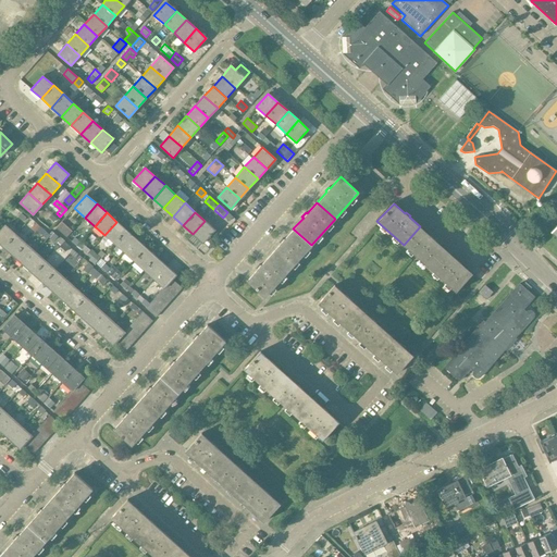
[(49,226),(56,219),(50,215),(44,222),(49,226)]
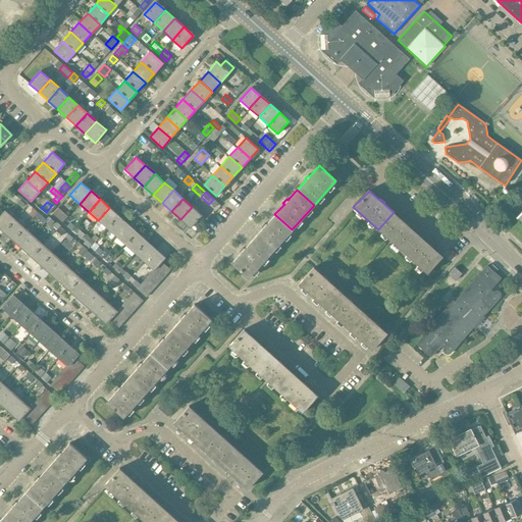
[(190,228),(201,215),(192,207),(180,219),(190,228)]
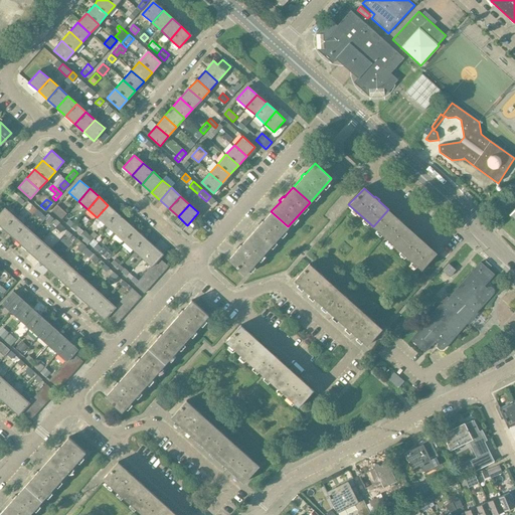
[(66,214),(56,205),(52,211),(61,219),(66,214)]
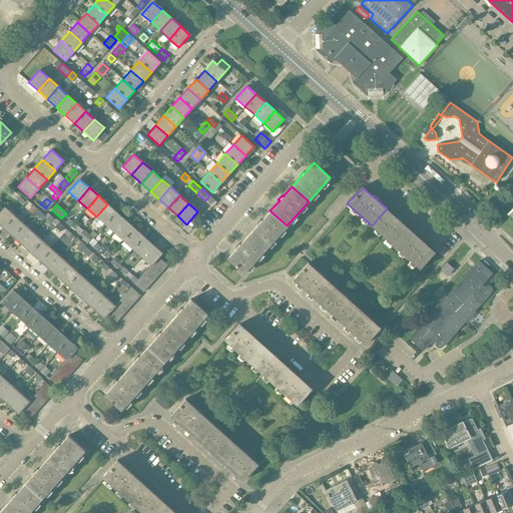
[(105,224),(116,212),(107,204),(96,216),(105,224)]
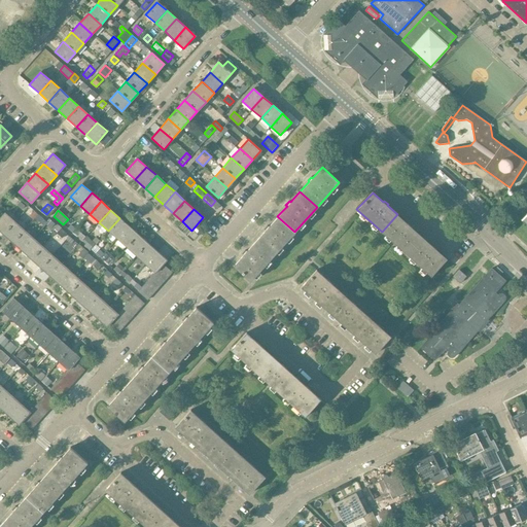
[(33,219),(38,214),(34,211),(30,215),(33,219)]
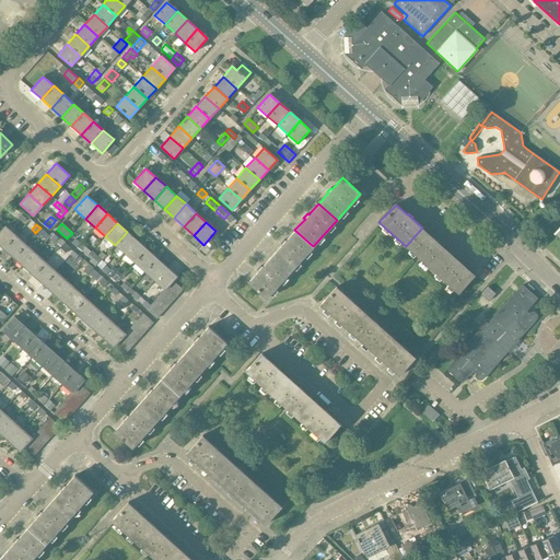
[(0,245),(3,249),(15,235),(6,226),(0,231),(0,245)]
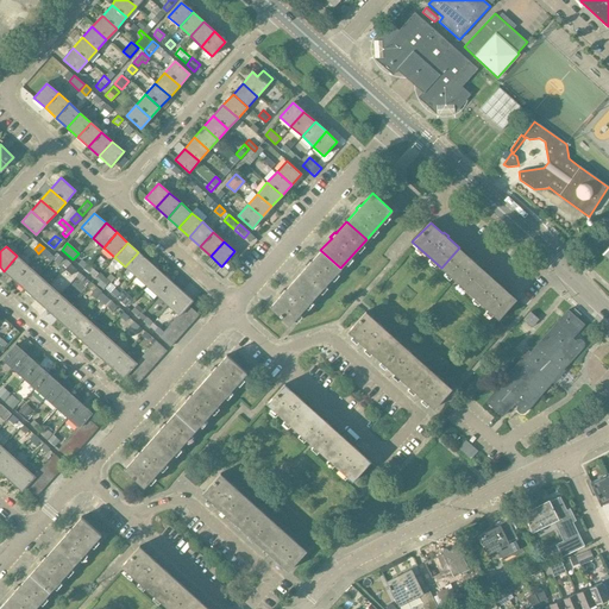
[(51,255),(44,248),(38,253),(38,255),(42,258),(45,255),(49,257),(51,255)]
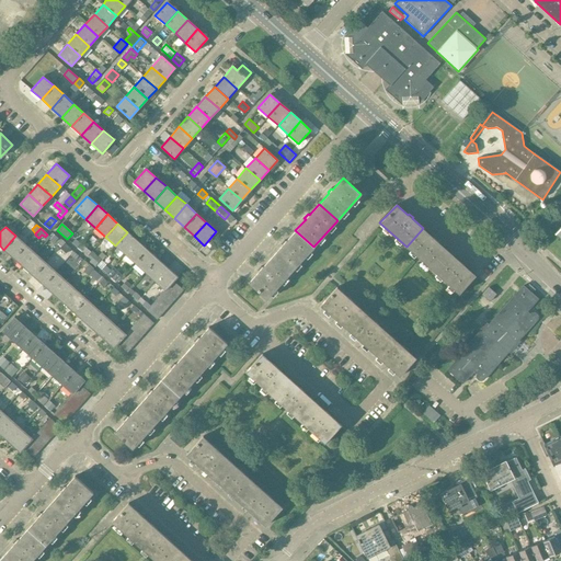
[(449,252),(438,242),(439,241),(435,238),(434,239),(423,228),(407,247),(433,271),(449,252)]
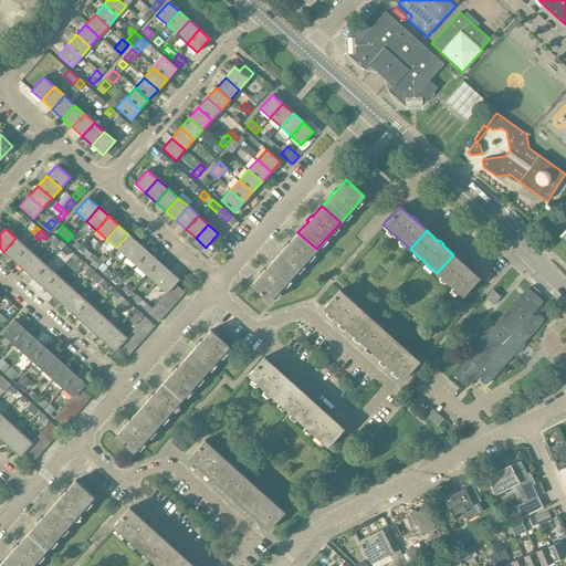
[(292,275),(316,249),(297,232),(287,244),(286,243),(283,247),(284,248),(274,259),(292,275)]
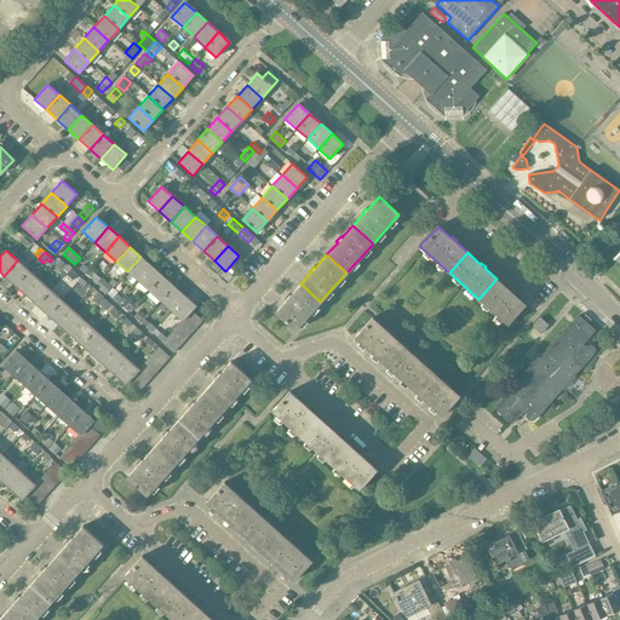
[(138,281),(151,267),(141,257),(127,271),(138,281)]
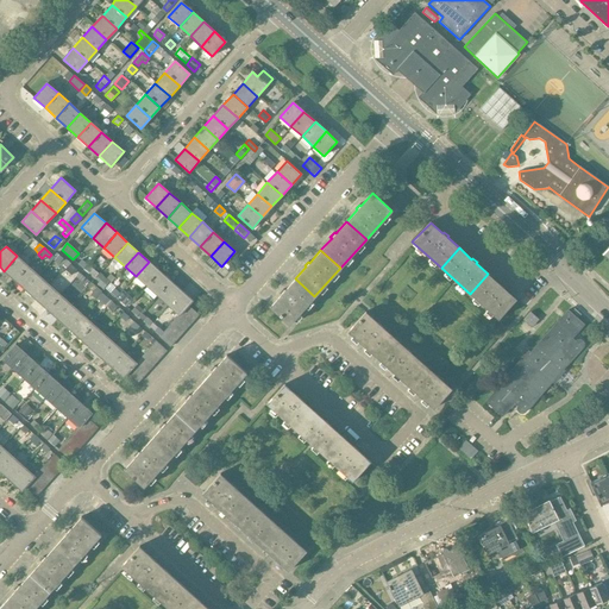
[(14,281),(27,265),(17,256),(4,271),(14,281)]
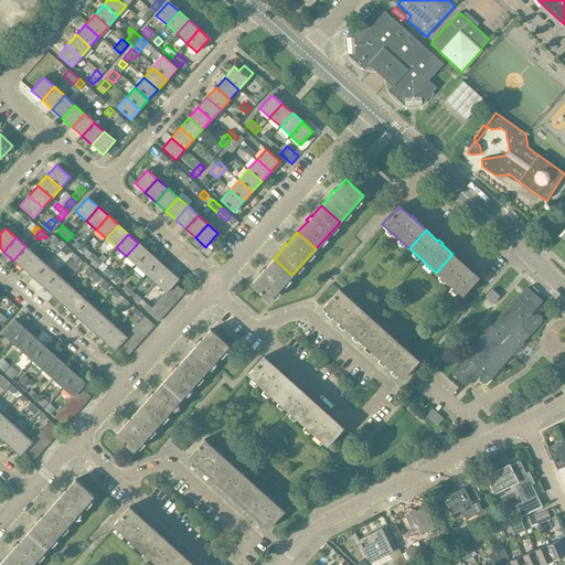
[(57,252),(64,244),(62,242),(55,249),(57,252)]
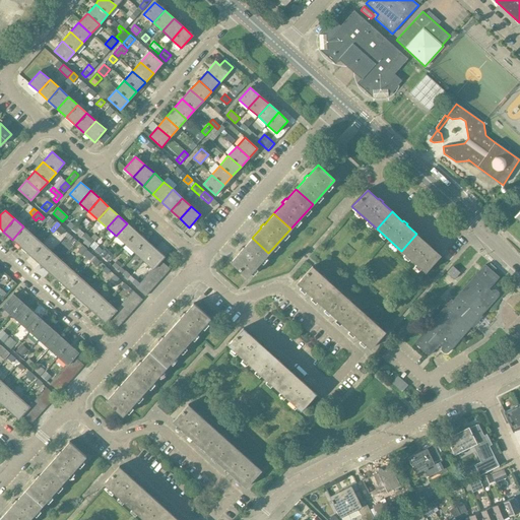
[(125,244),(136,232),(127,223),(116,236),(125,244)]
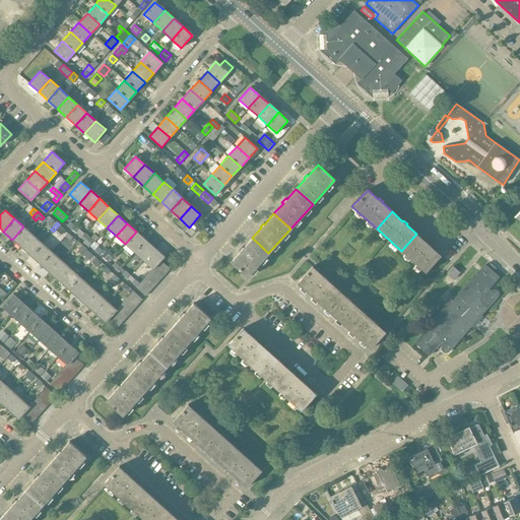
[(21,248),(33,236),(23,226),(12,240),(21,248)]
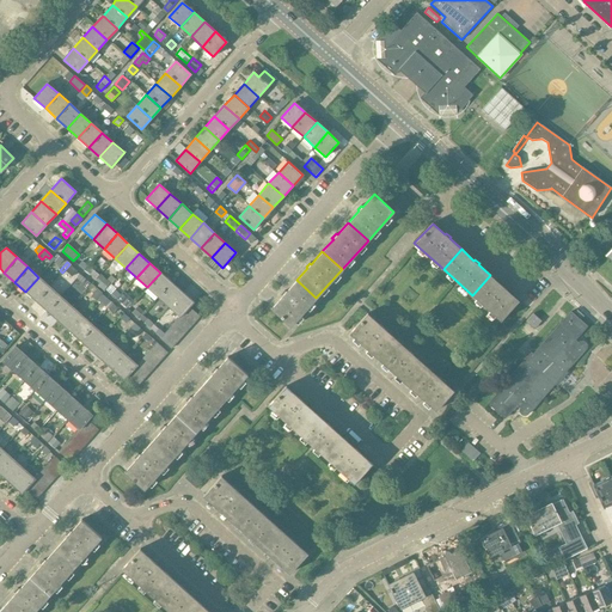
[(98,275),(89,267),(84,270),(95,280),(98,275)]
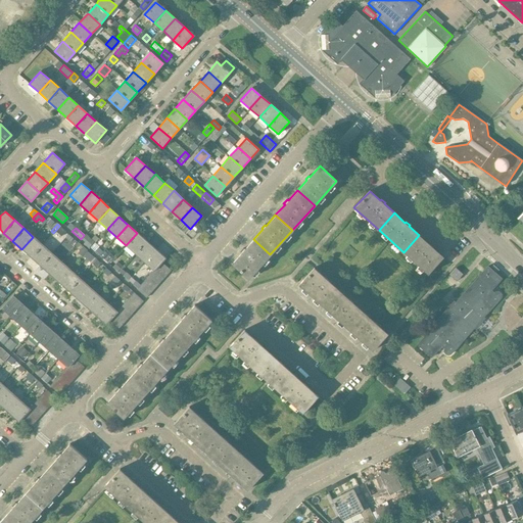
[(135,254),(146,241),(137,233),(126,245),(135,254)]
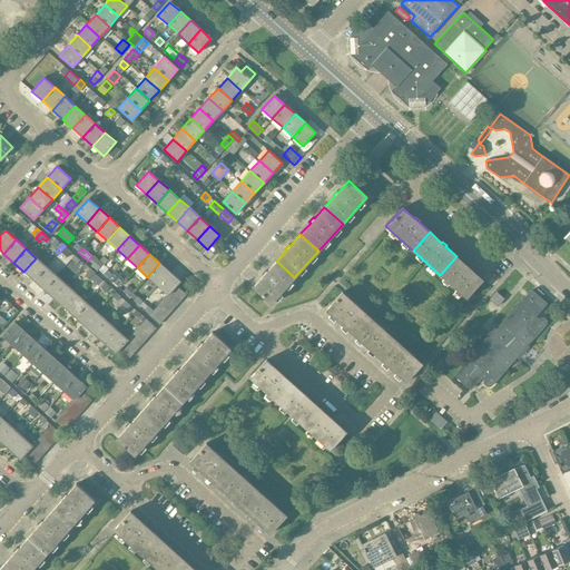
[(102,264),(94,255),(89,262),(92,265),(91,266),(97,271),(102,264)]
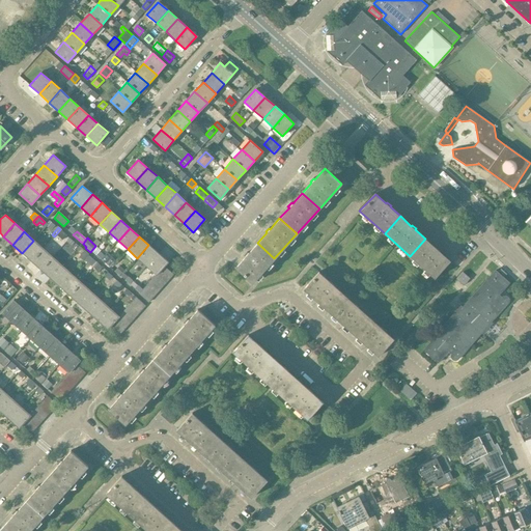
[(450,261),(440,251),(441,250),(437,247),(436,248),(425,239),(410,256),(435,278),(450,261)]
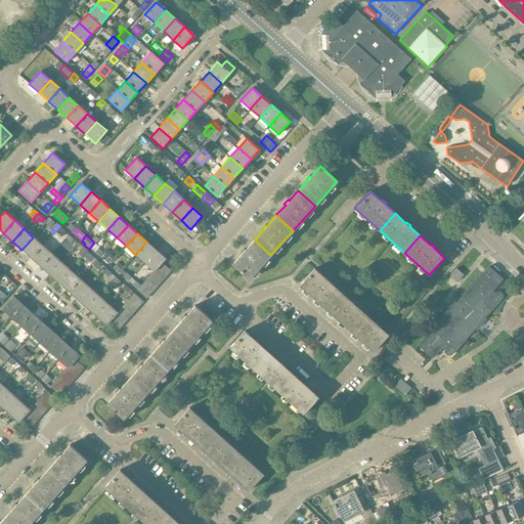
[(31,258),(42,246),(33,237),(22,250),(31,258)]
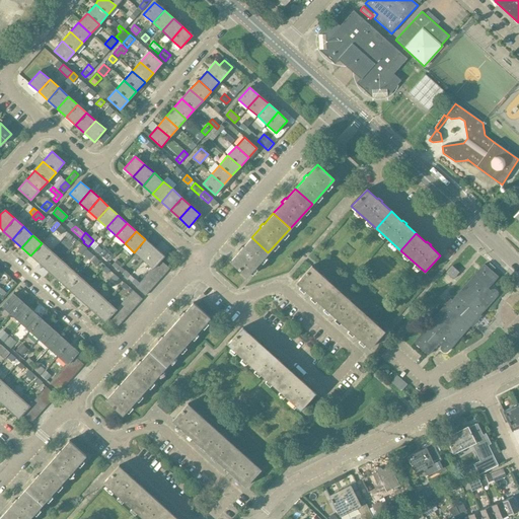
[(246,277),(268,252),(251,237),(241,248),(240,247),(237,250),(238,251),(229,262),(246,277)]
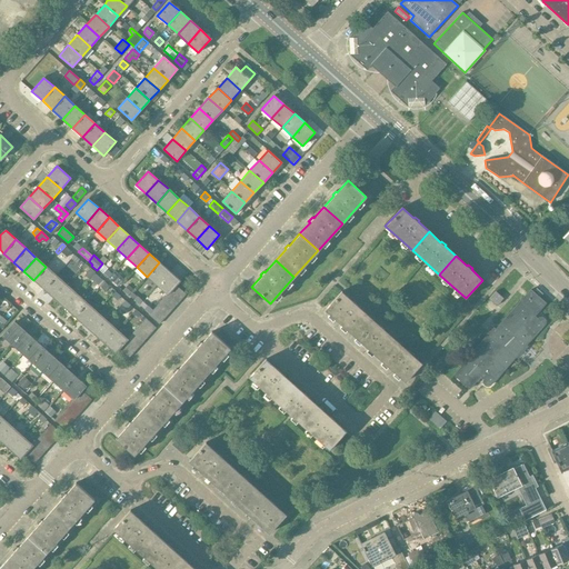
[(157,286),(169,271),(159,262),(147,277),(157,286)]
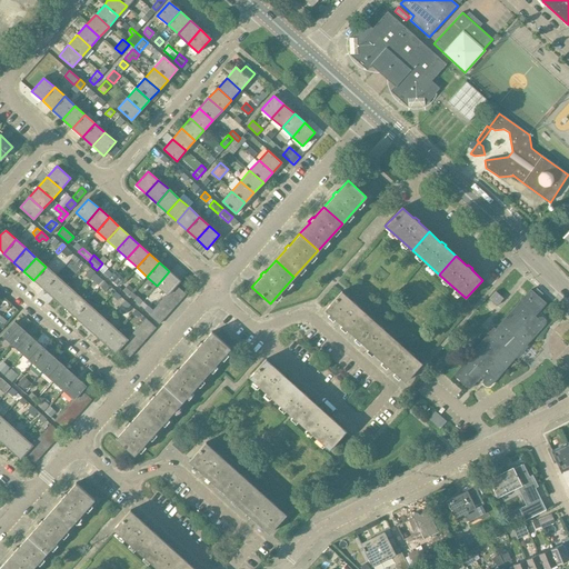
[(43,289),(56,276),(46,267),(33,280),(43,289)]
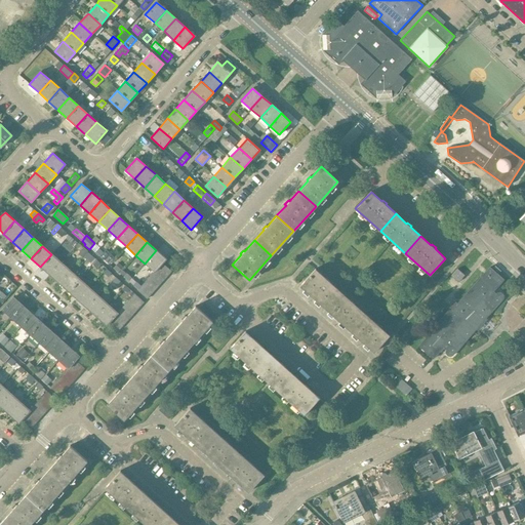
[(99,256),(104,251),(98,246),(93,251),(99,256)]
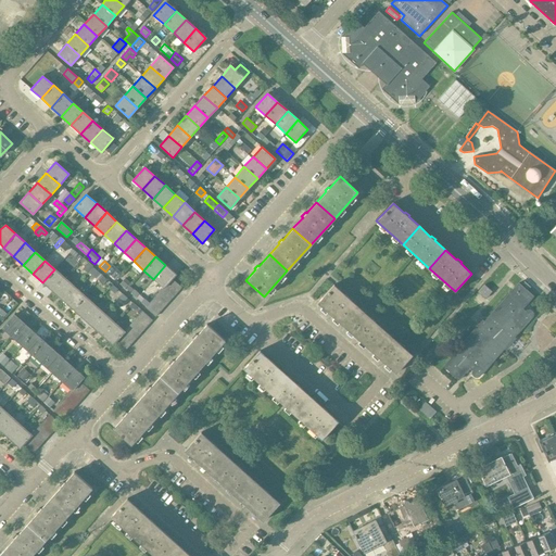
[(87,274),(88,272),(93,267),(88,263),(83,269),(87,274)]
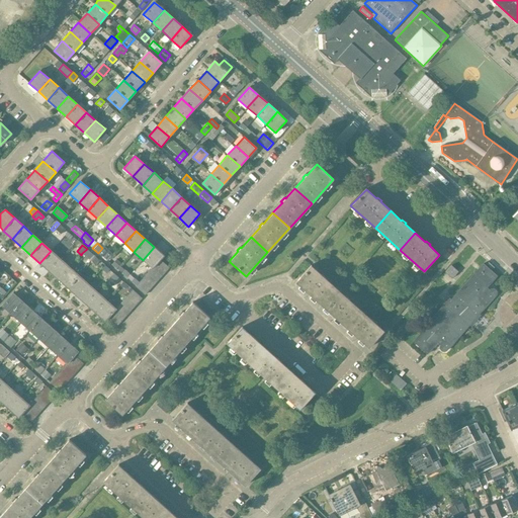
[(160,260),(164,256),(154,247),(143,260),(153,268),(157,264),(160,260)]
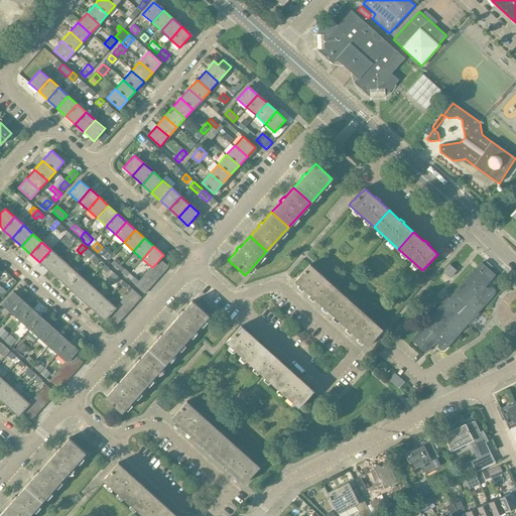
[(93,253),(87,248),(82,252),(88,258),(93,253)]
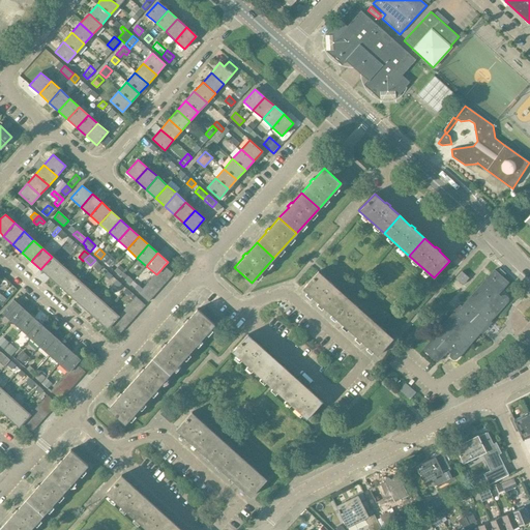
[(113,263),(105,256),(101,260),(110,267),(113,263)]
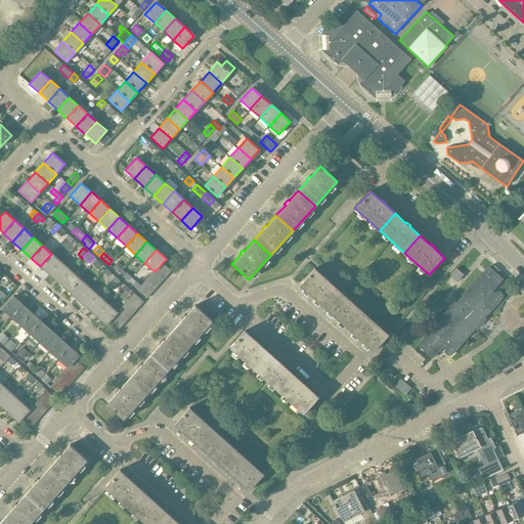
[(49,274),(60,262),(51,254),(40,266),(49,274)]
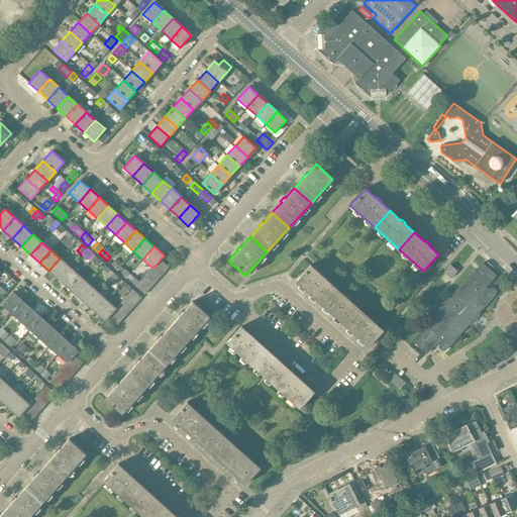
[(59,279),(70,267),(60,259),(48,271),(59,279)]
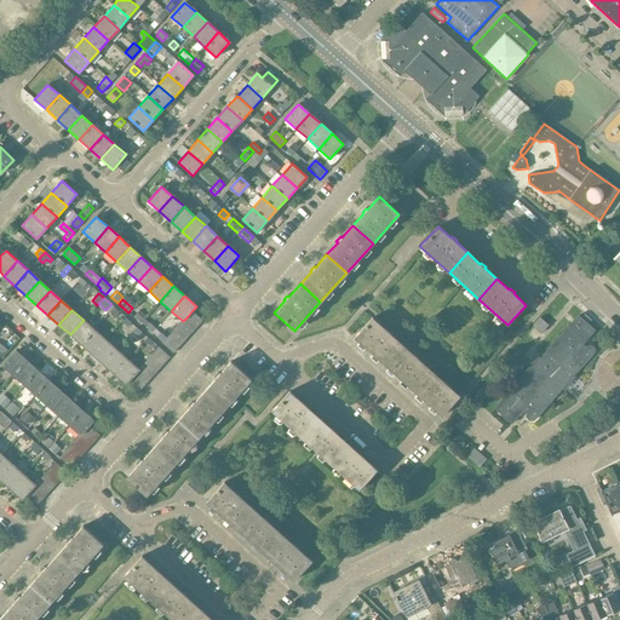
[(137,313),(133,317),(139,322),(143,317),(145,315),(139,310),(137,313)]
